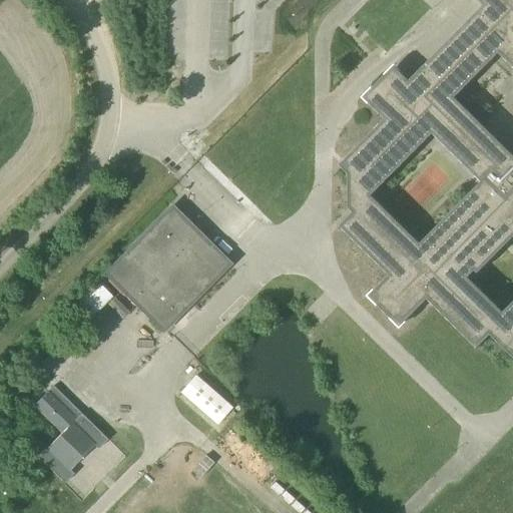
[(512,358),(512,0),(476,0),(483,6),(408,82),(394,67),(364,98),(385,119),(339,165),(348,174),(348,208),(353,213),(340,226),(389,276),(369,297),(399,327),(426,300),(476,349),(489,335),(512,358)]
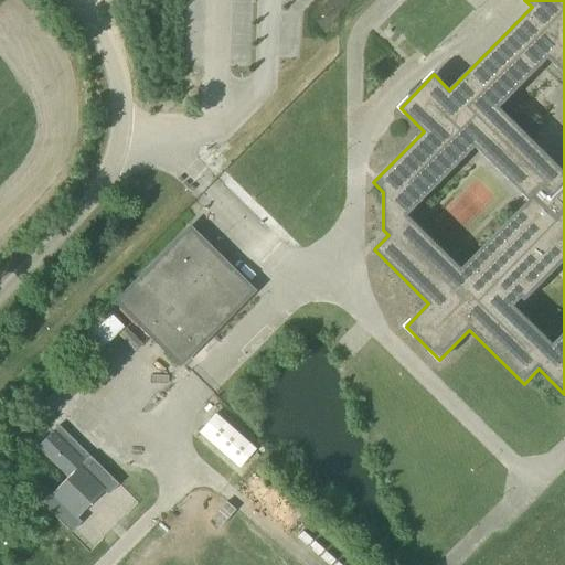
[(497,34),(502,3),(484,0),(479,0),(475,30),(497,34)]
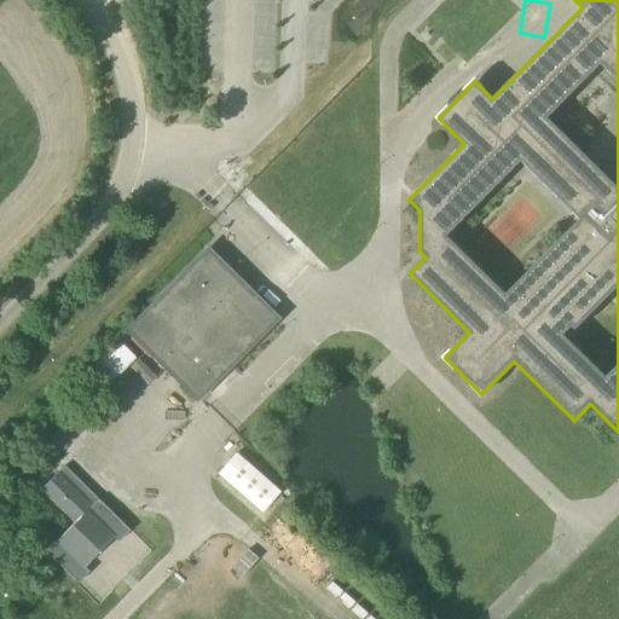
[(196,399),(207,388),(275,319),(206,252),(127,331),(196,399)]
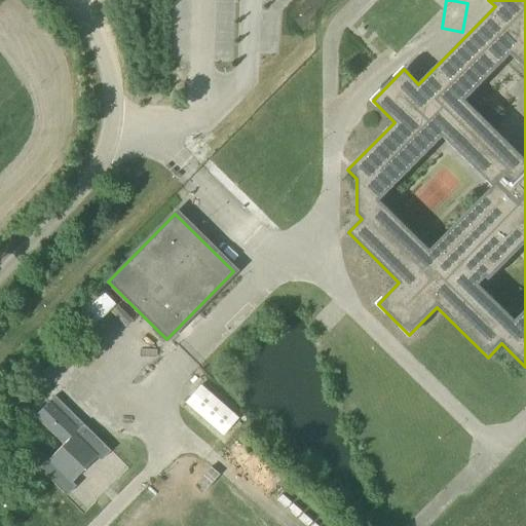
[(106,288),(84,310),(100,325),(121,302),(106,288)]
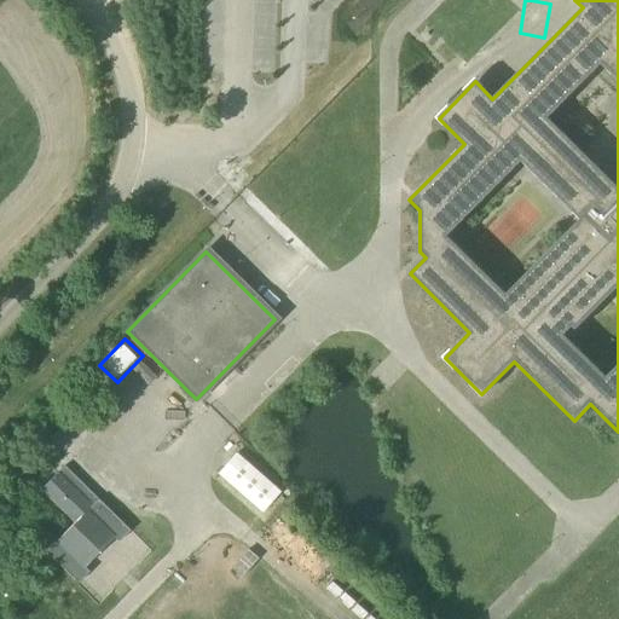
[(46,441),(57,451),(69,438),(58,429),(46,441)]
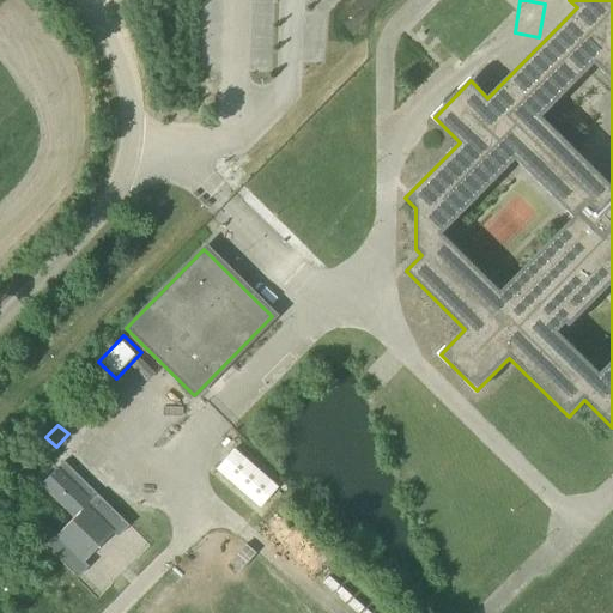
[(277,487),(268,480),(234,449),(214,469),(258,509),(277,487)]
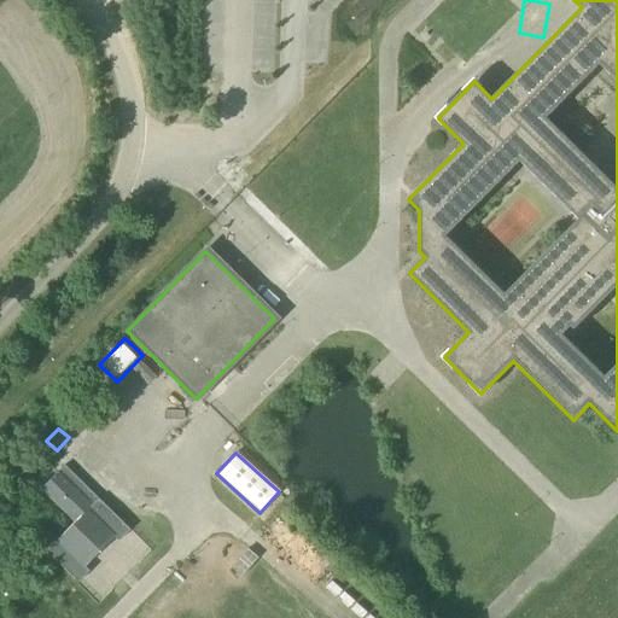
[(117,541),(128,530),(64,466),(40,490),(71,524),(45,552),(76,582),(87,571),(83,567),(112,537),(117,541)]
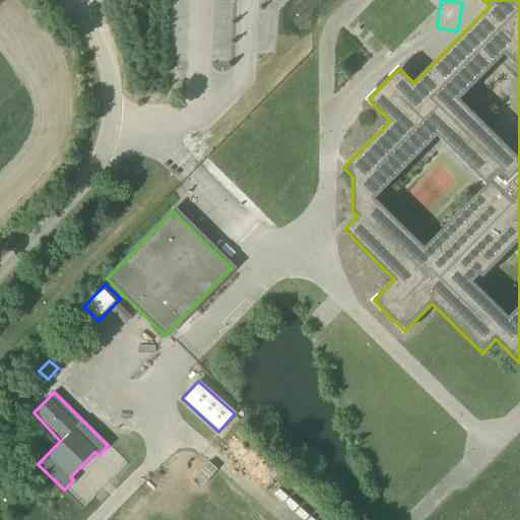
[(206,462),(193,477),(201,485),(215,469),(206,462)]
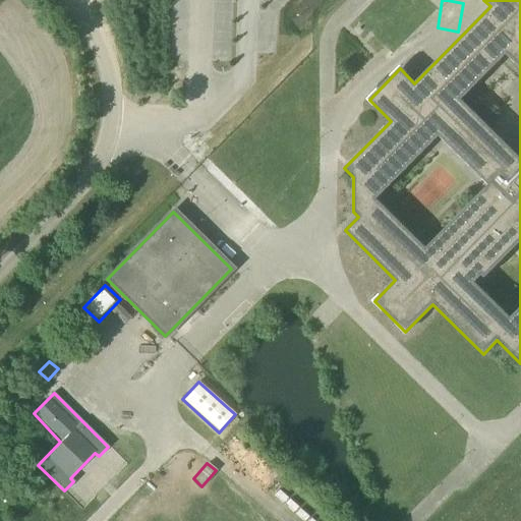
All buildings are outlined.
